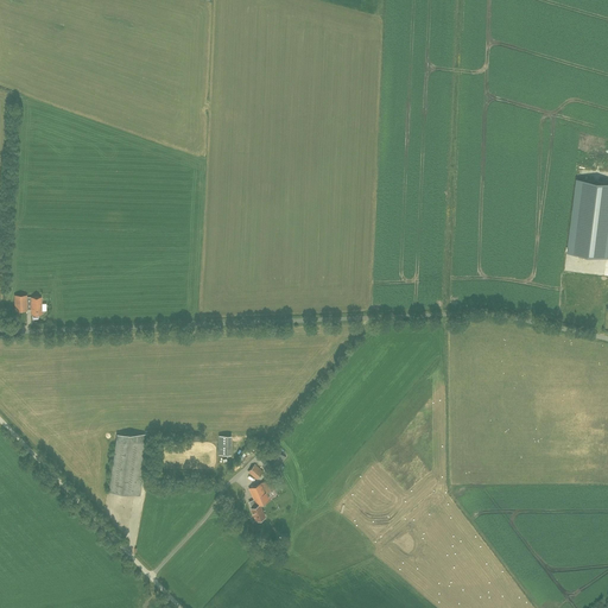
[(607,182),(577,179),(568,252),(607,257),(607,182)]
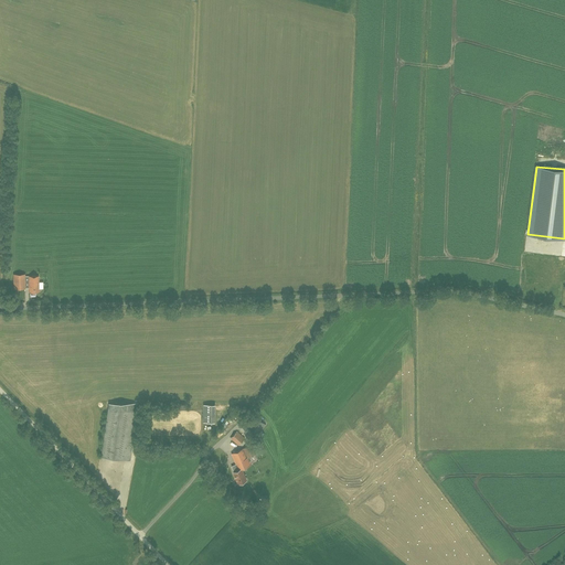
[(39,276),(24,276),(24,274),(13,275),(14,289),(25,288),(25,284),(29,284),(29,292),(39,291),(39,276)]
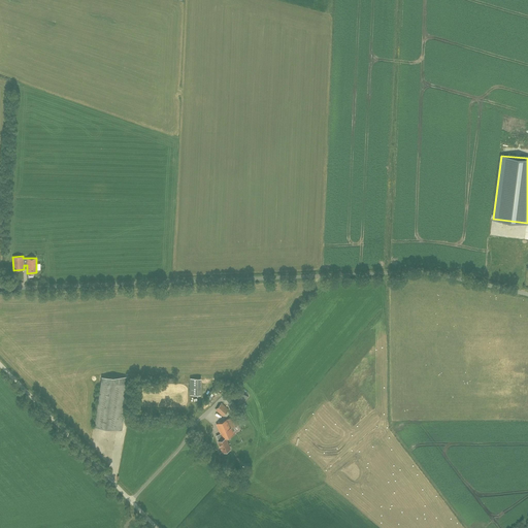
[(122,430),(128,386),(130,376),(102,376),(95,426),(122,430)]
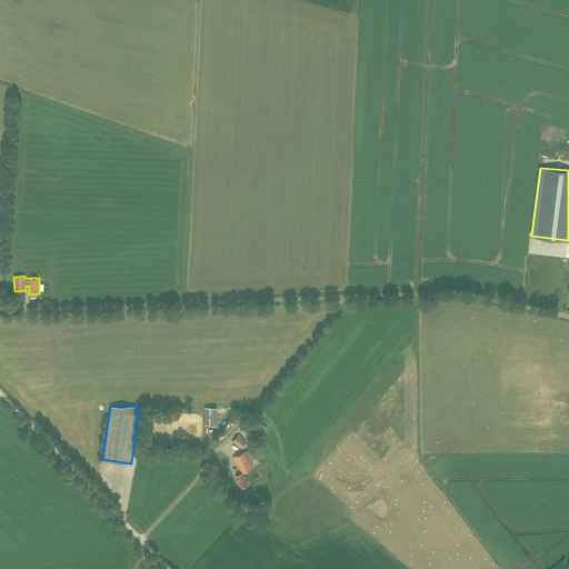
[(203,407),(203,425),(216,425),(216,407),(203,407)]
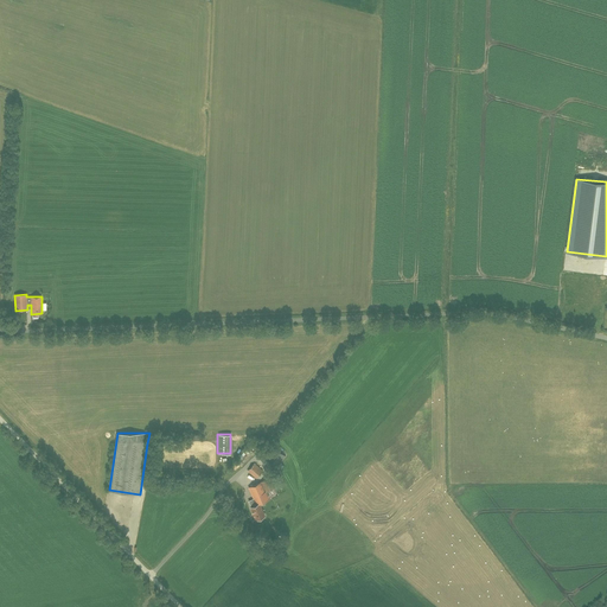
[(272,445),(263,457),(276,468),(286,457),(272,445)]
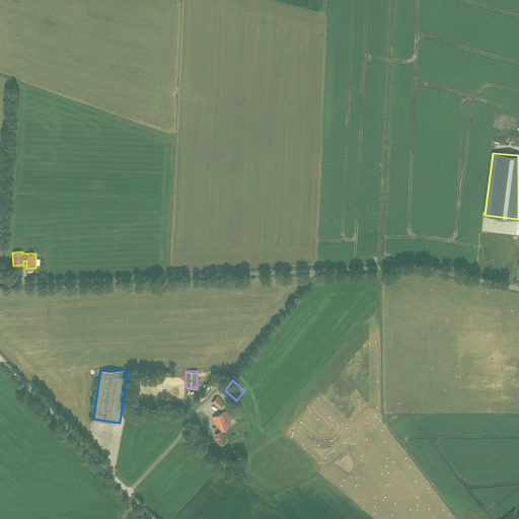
[(219,410),(225,403),(218,396),(212,402),(219,410)]
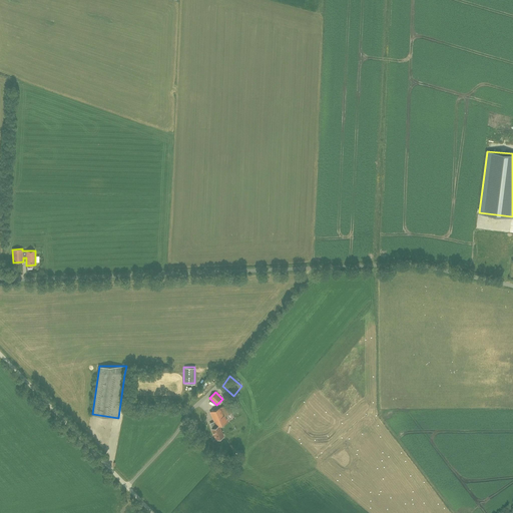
[(209,412),(216,427),(211,429),(216,439),(223,436),(219,426),(228,422),(227,419),(228,418),(226,414),(232,412),(228,404),(209,412)]
